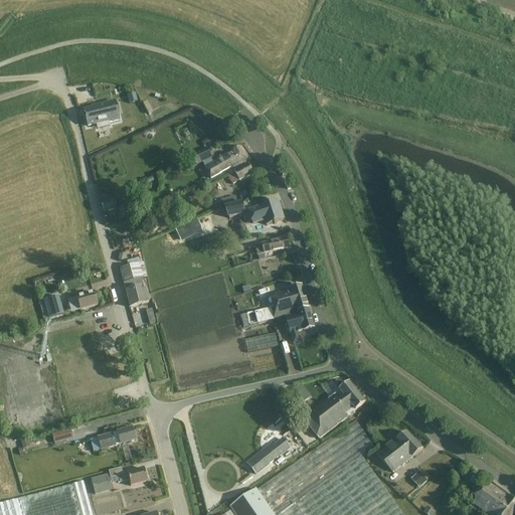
[(137,99),(135,92),(127,94),(128,101),(137,99)]
